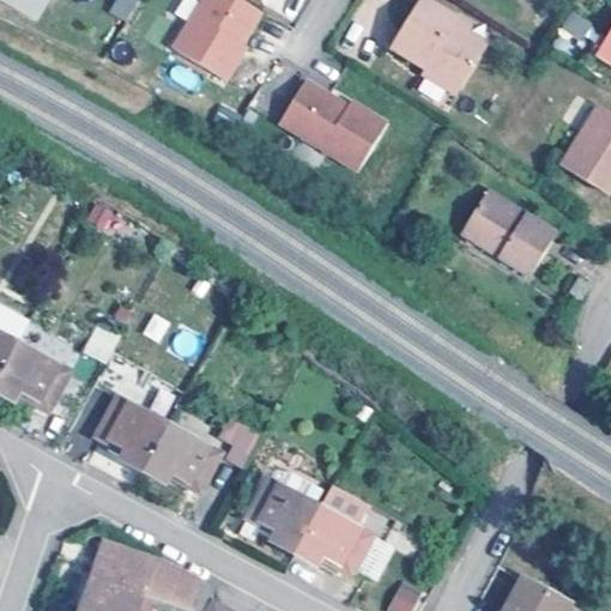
[(123,20),(137,0),(110,0),(106,8),(123,20)]
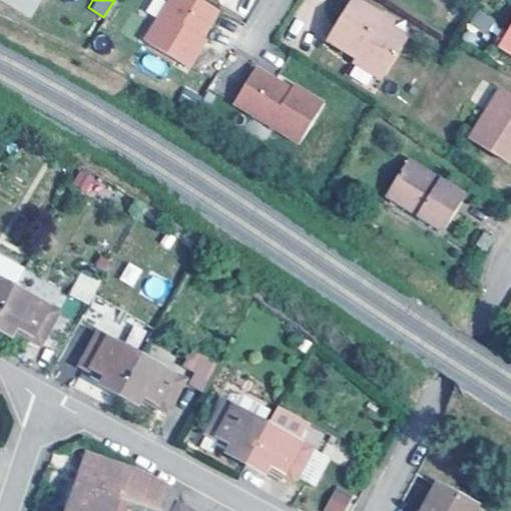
[(217,10),(200,0),(168,0),(143,40),(187,67),(199,47),(195,44),(198,41),(200,37),(217,10)]
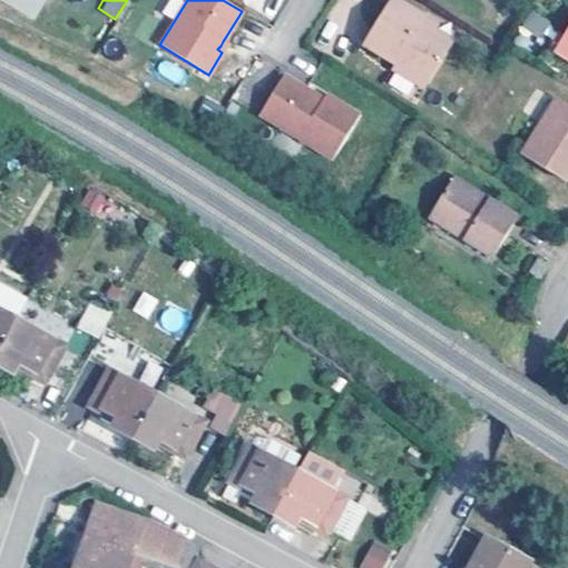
[(421,86),(450,38),(433,28),(420,20),(422,15),(401,0),(390,0),(364,41),(394,61),(391,66),(421,86)]
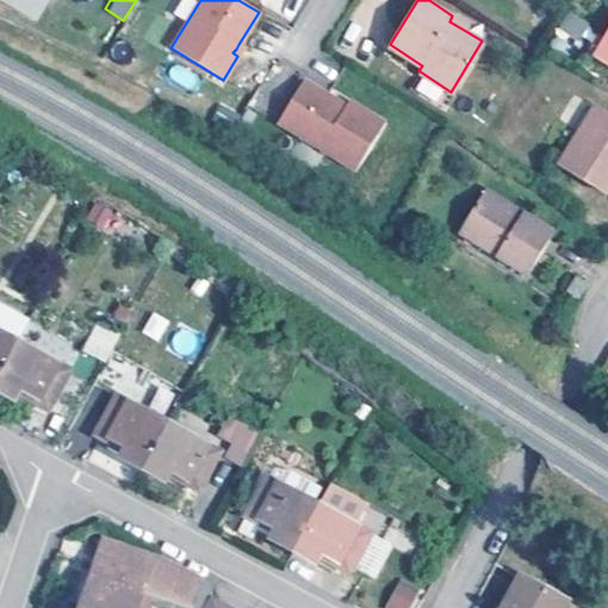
[(581,37),(589,23),(566,10),(558,25),(581,37)]
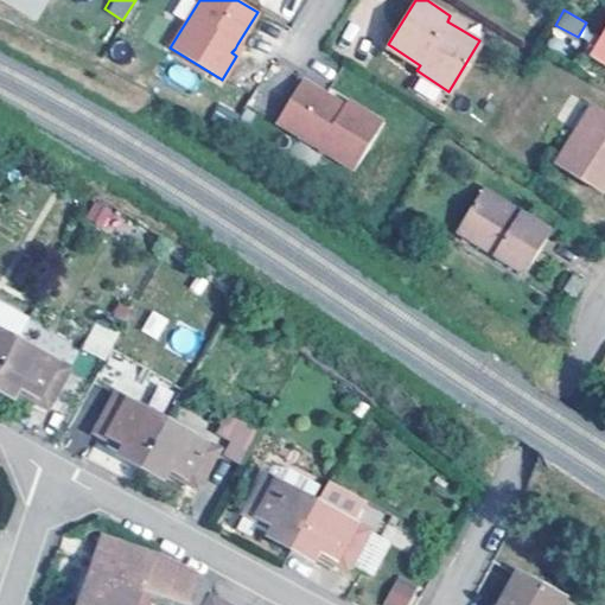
[(462,30),(465,25),(450,16),(447,21),(462,30)]
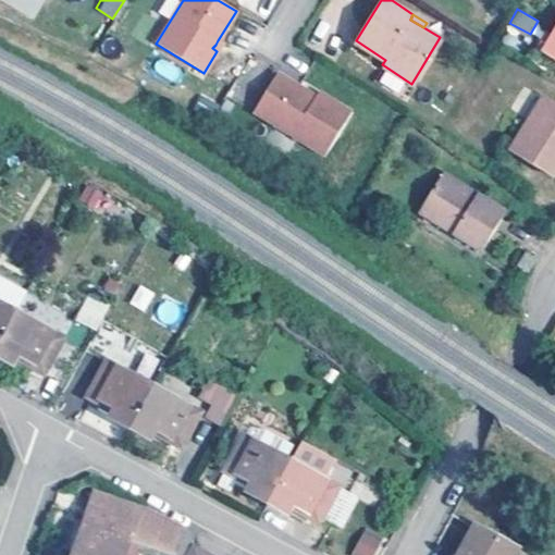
[(222,44),(218,40),(216,45),(212,48),(217,51),(222,44)]
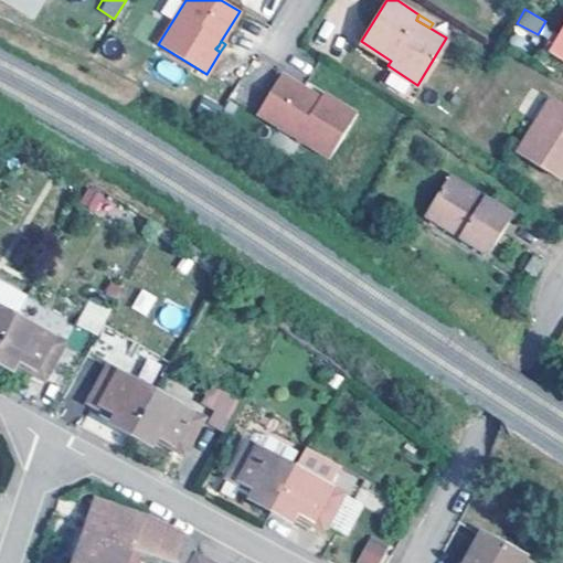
[(280,73),(255,112),(327,157),(354,113),(329,97),(327,102),(319,97),(280,73)]
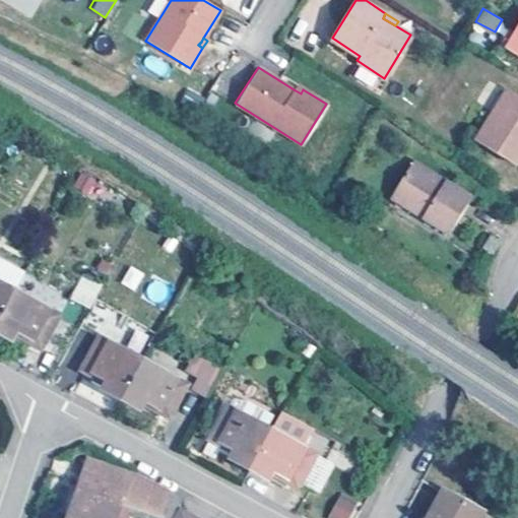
[(297,85),(294,89),(301,93),(303,89),(297,85)]
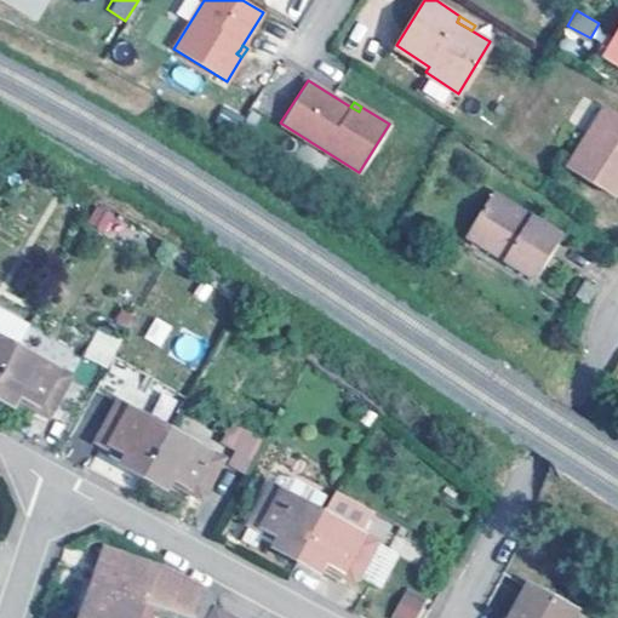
[(617,108),(616,107),(577,165),(617,192),(617,108)]
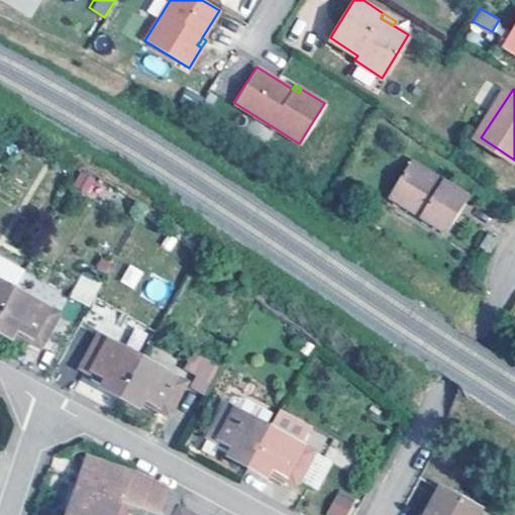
[(470,193),(412,159),(395,188),(427,208),(423,214),(449,229),(466,200),(470,193)]
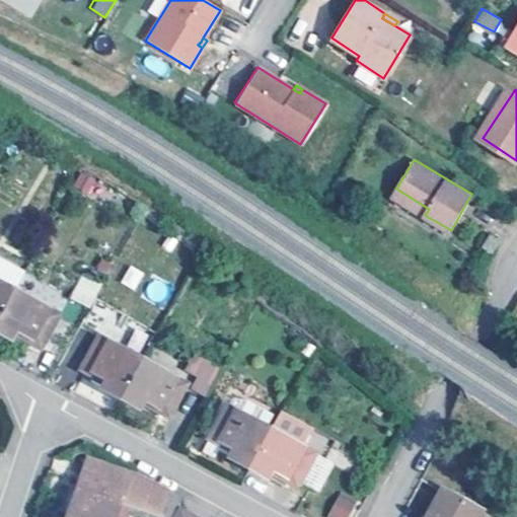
[(70,183),(84,196),(96,181),(81,169),(70,183)]
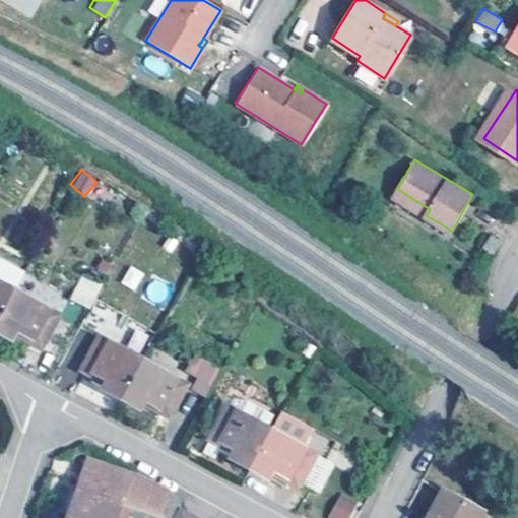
[(430,209),(397,189),(392,196),(426,215),(430,209)]
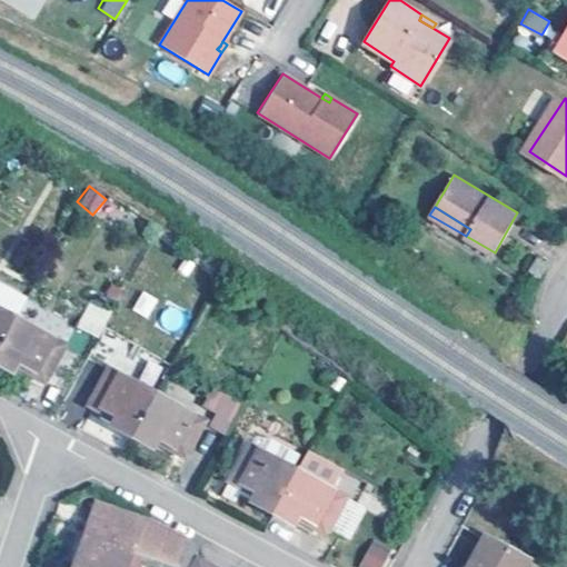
[(547,264),(535,257),(527,269),(538,277),(547,264)]
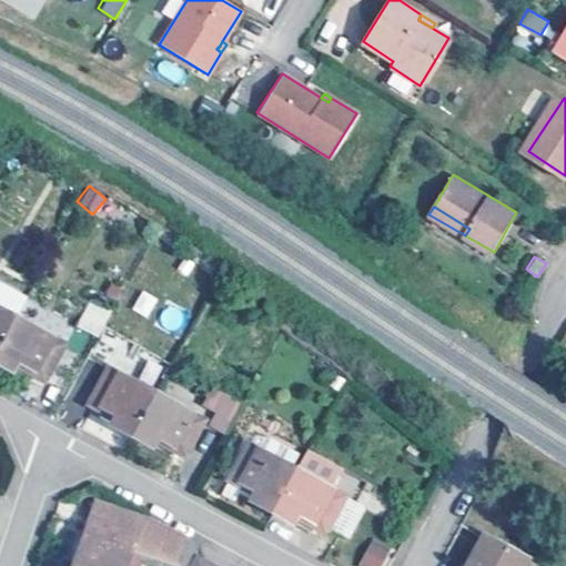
[(28,296),(0,282),(0,306),(17,316),(28,296)]
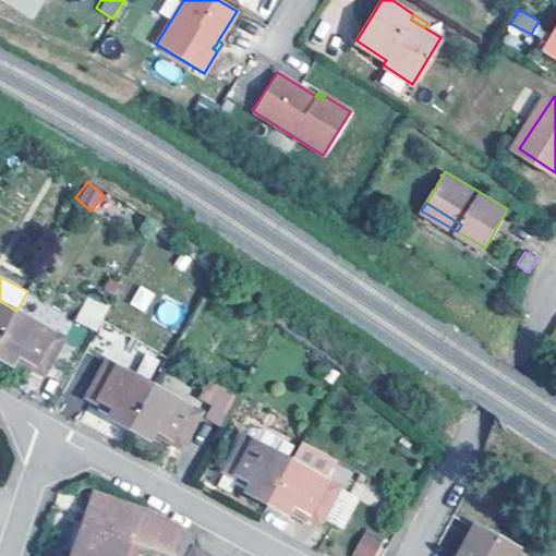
[(127,302),(144,311),(154,291),(137,283),(127,302)]
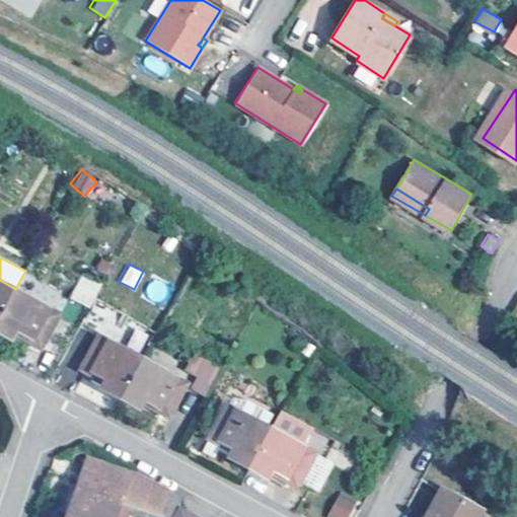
[(103,281),(85,272),(71,298),(89,307),(103,281)]
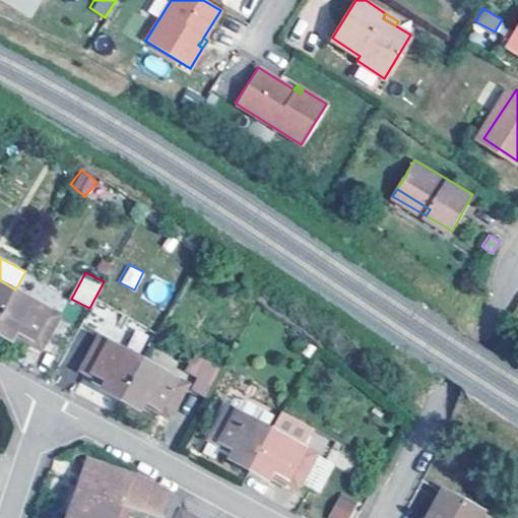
[(0,317),(15,289),(0,280),(0,317)]
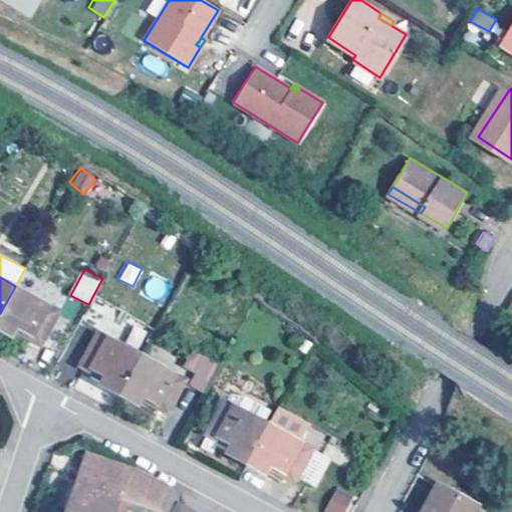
[(15,286),(0,313),(0,329),(12,336),(17,327),(41,340),(57,308),(15,286)]
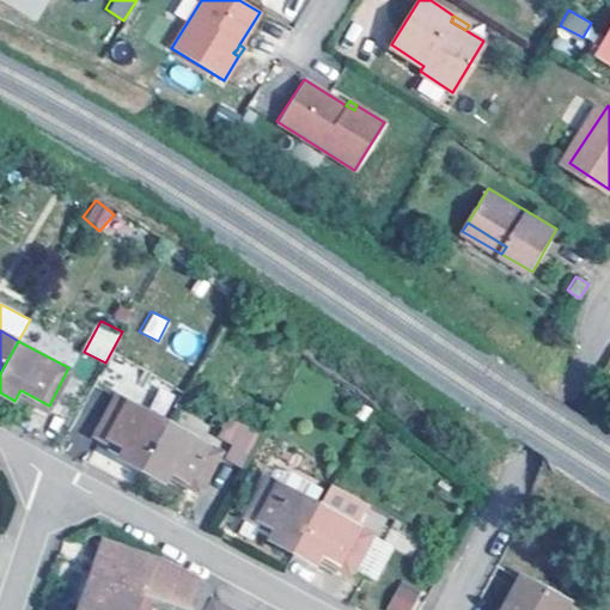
[(141,470),(168,421),(117,394),(97,431),(126,447),(120,458),(141,470)]
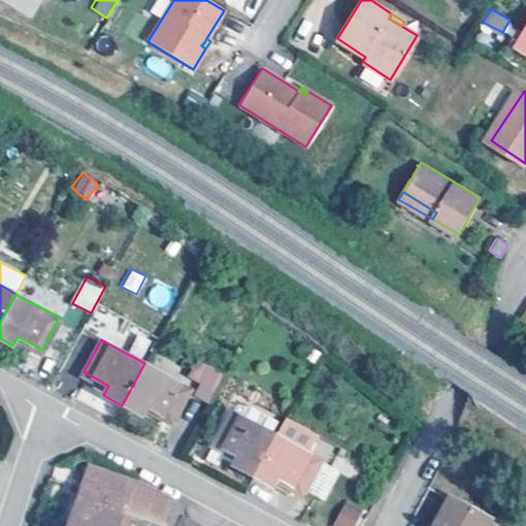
[(226,369),(200,356),(191,372),(203,381),(198,392),(209,399),(226,369)]
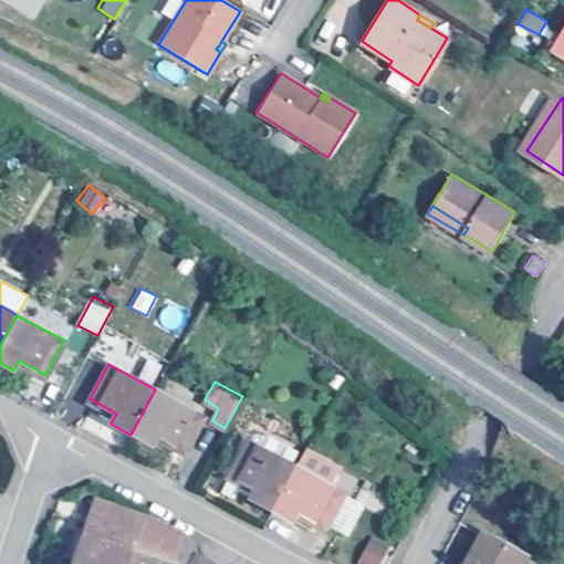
[(204,416),(155,389),(131,435),(152,446),(157,436),(185,450),(204,416)]
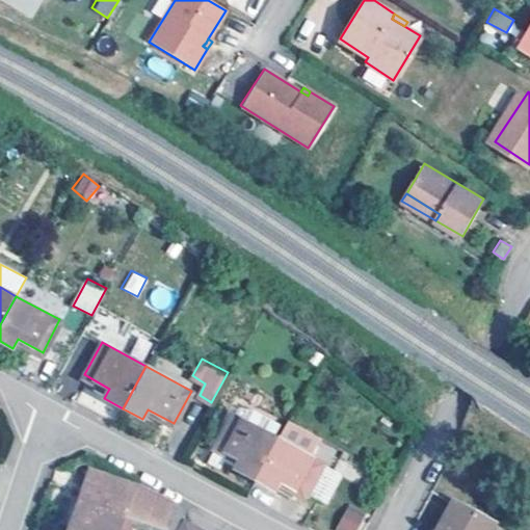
[(235,468),(255,479),(277,436),(233,413),(215,445),(239,459),(235,468)]
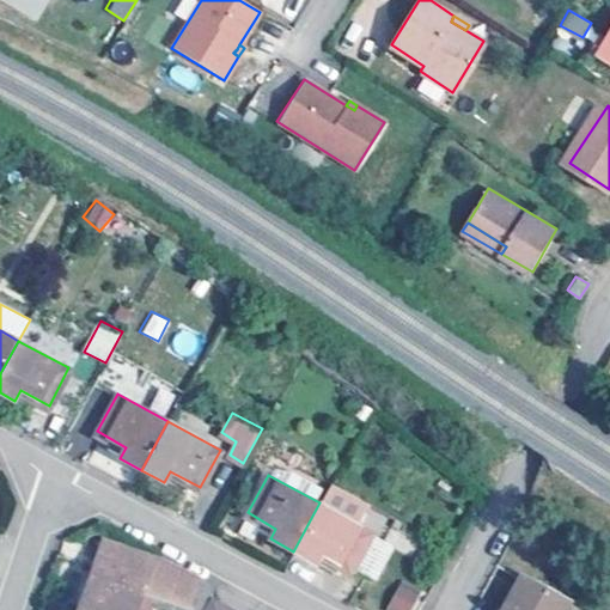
[(352,490),(331,480),(319,502),(340,514),(352,490)]
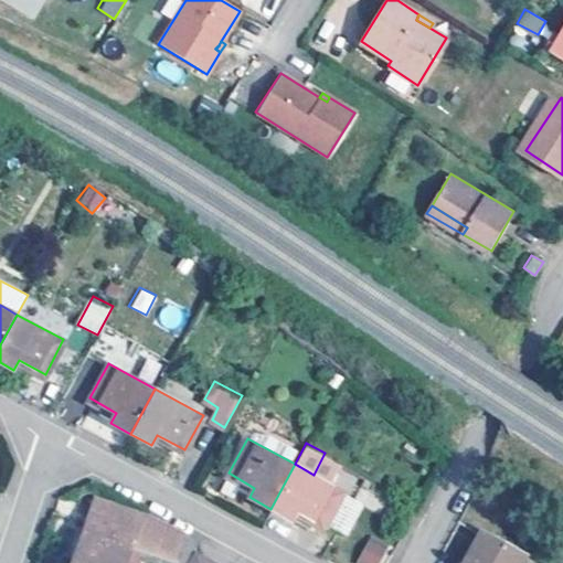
[(314,475),(295,464),(271,509),(290,520),(295,510),(300,512),(325,524),(343,491),(330,484),(342,463),(325,453),(314,475)]
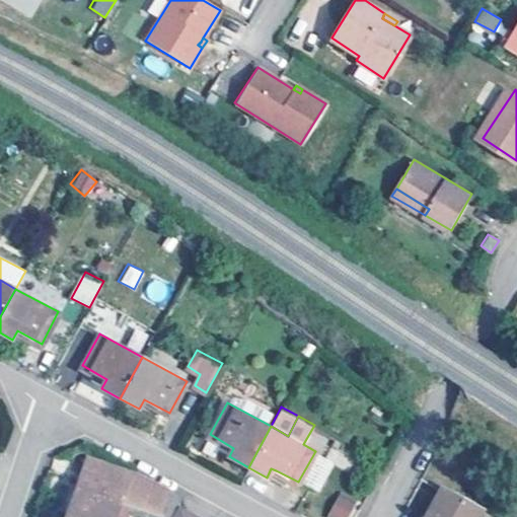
[(114,516),(121,499),(165,516),(175,516),(180,508),(179,492),(155,479),(131,472),(87,455),(66,516),(114,516)]
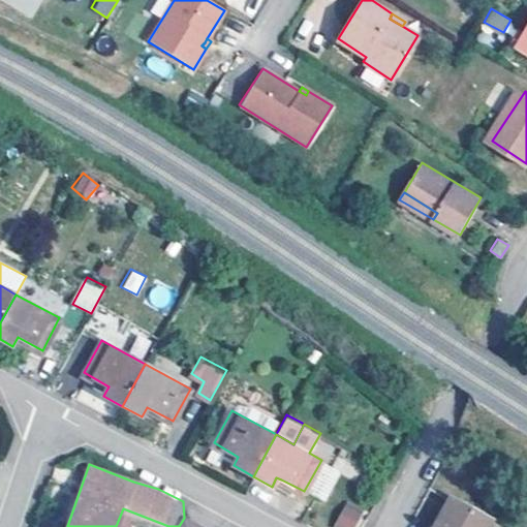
[(484,526),(488,520),(448,496),(439,513),(446,518),(440,526),(484,526)]
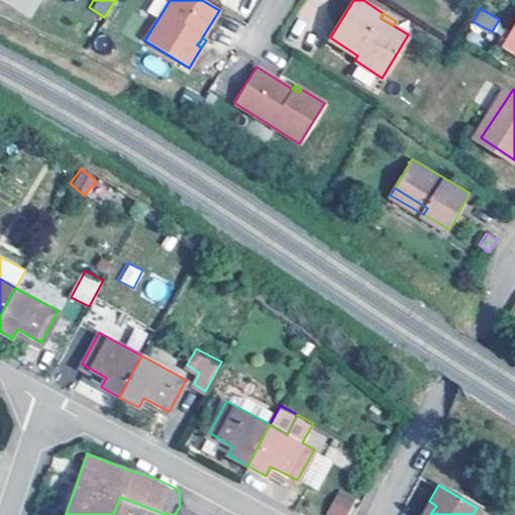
[(342,490),(332,508),(346,514),(349,514),(358,498),(342,490)]
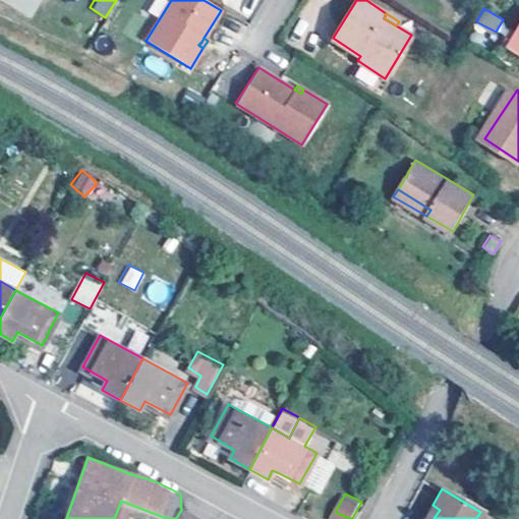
[(433,505),(423,518),(434,518),(440,510),(433,505)]
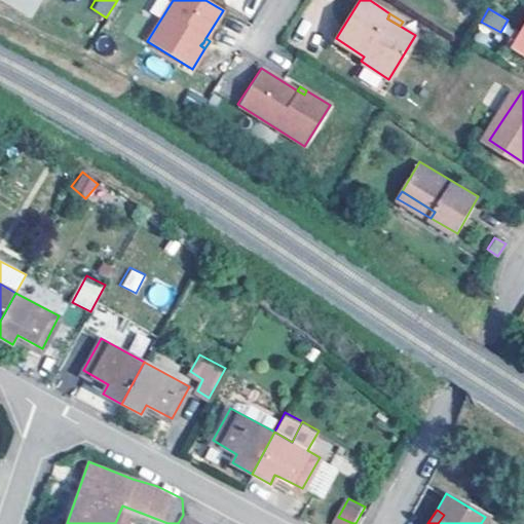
[(199,523),(183,515),(178,523),(199,523)]
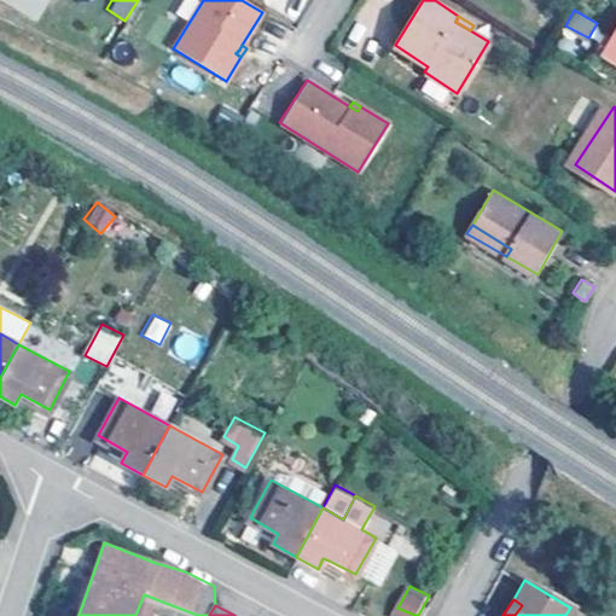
All buildings are outlined.
